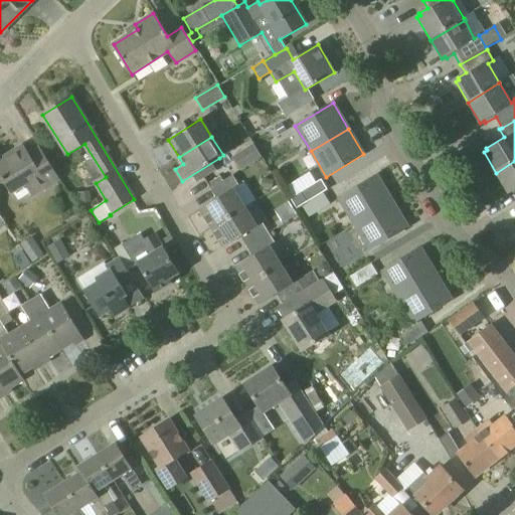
[(241,170),(262,157),(253,145),(233,158),(241,170)]
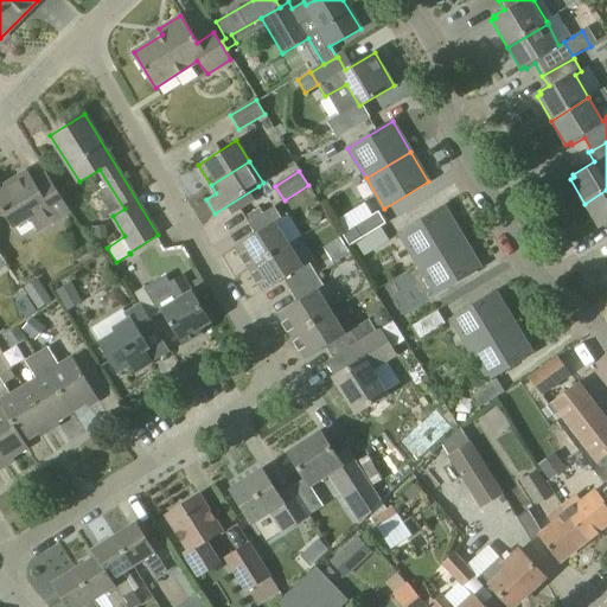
[(69,210),(48,173),(33,183),(30,177),(20,183),(18,178),(0,187),(0,204),(13,227),(27,217),(36,230),(69,210)]
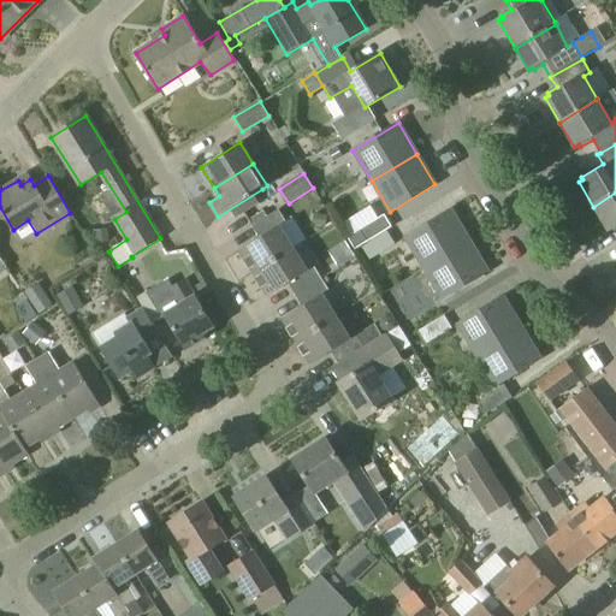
[(615,193),(593,207),(608,231),(611,229),(614,231),(615,230),(615,193)]
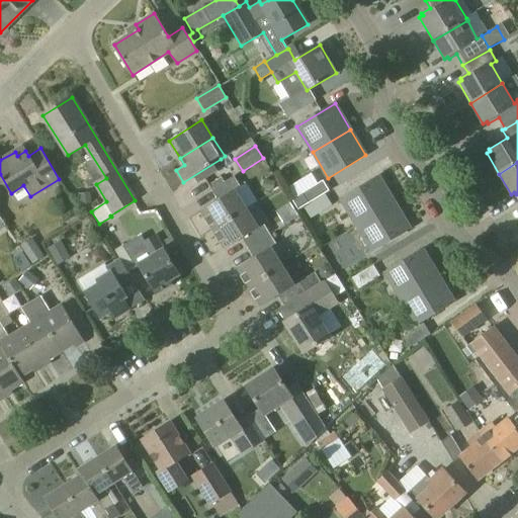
[(246,184),(240,187),(233,175),(211,188),(219,199),(201,210),(213,230),(246,209),(257,202),(246,184)]
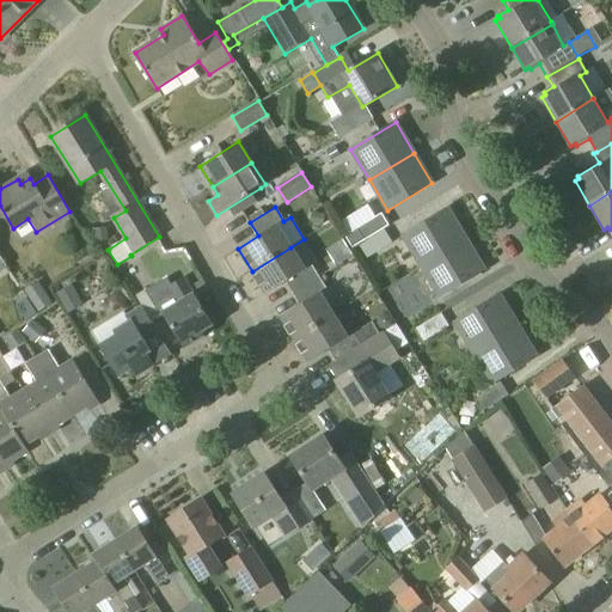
[(421,265),(466,239),(447,208),(403,236),(421,265)]
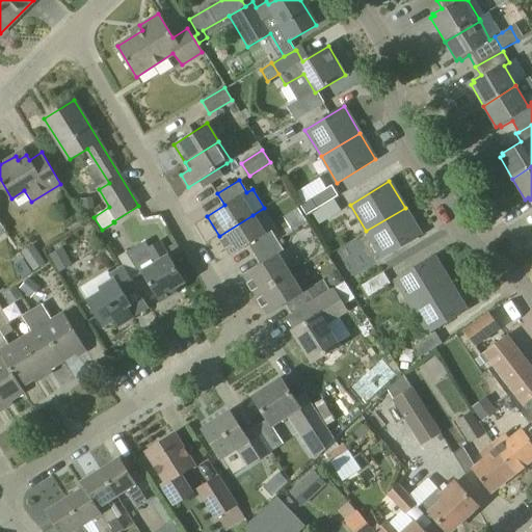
[(302,218),(335,200),(328,190),(296,208),(302,218)]
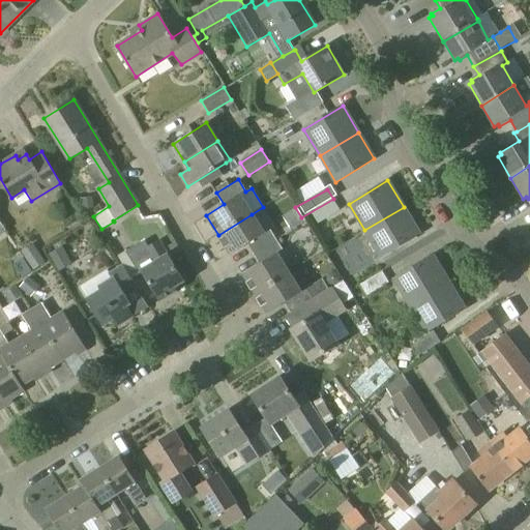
[(317,225),(340,212),(333,201),(312,214),(317,225)]
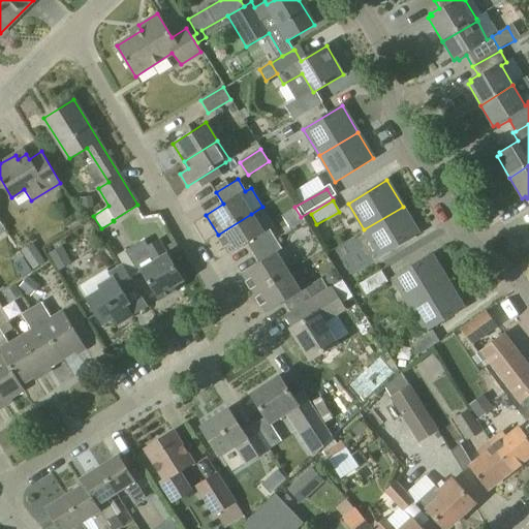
[(380,256),(418,234),(403,207),(364,229),(380,256)]
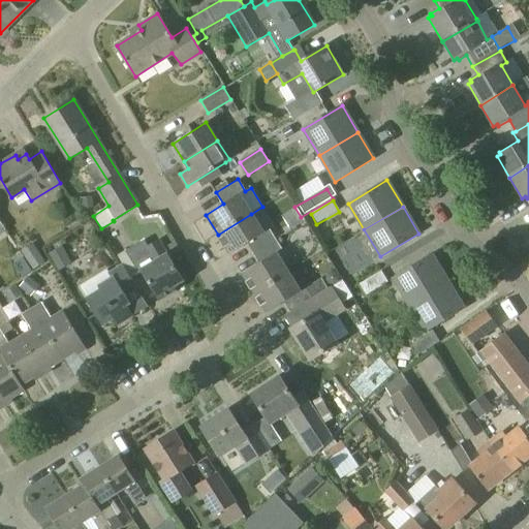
[(262,232),(251,214),(218,235),(229,254),(248,242),(255,252),(275,240),(269,228),(262,232)]
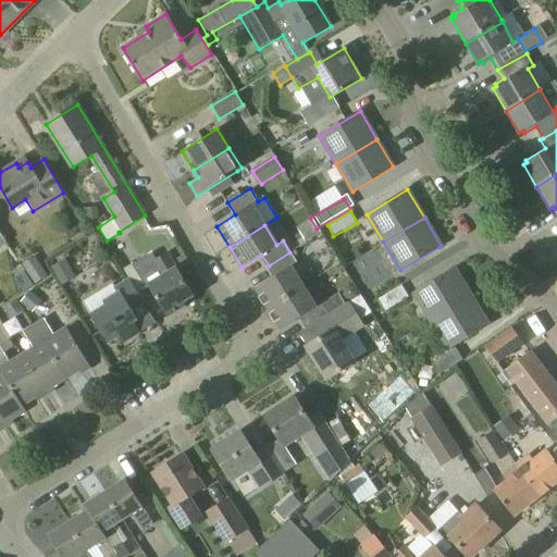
[(378,245),(347,262),(364,292),(394,274),(378,245)]
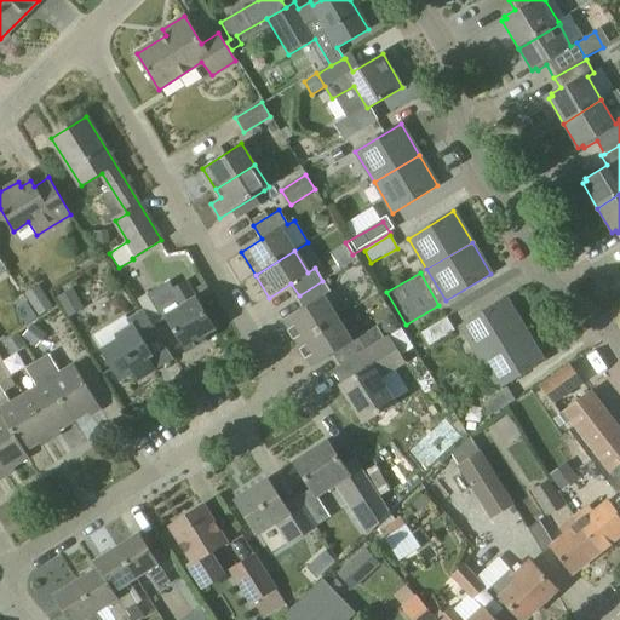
[(298,344),(337,320),(323,297),(331,293),(322,281),(299,296),(306,308),(283,321),(298,344)]
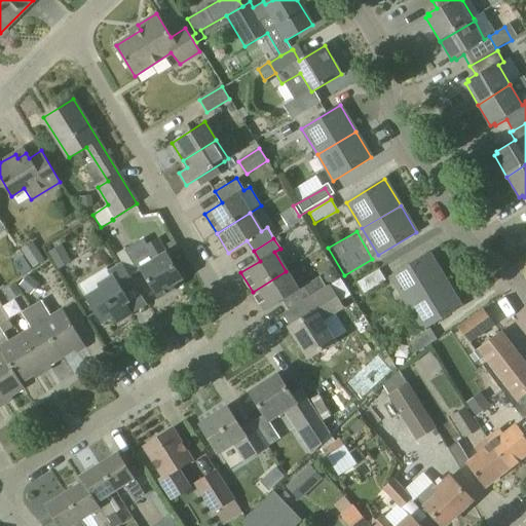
[(148,247),(144,239),(118,254),(124,262),(132,276),(142,269),(158,298),(175,289),(172,285),(182,278),(158,239),(148,247)]
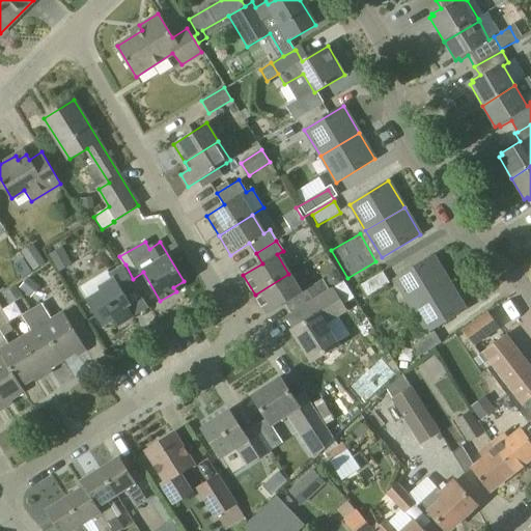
[(62,248),(50,255),(60,272),(73,263),(62,248)]
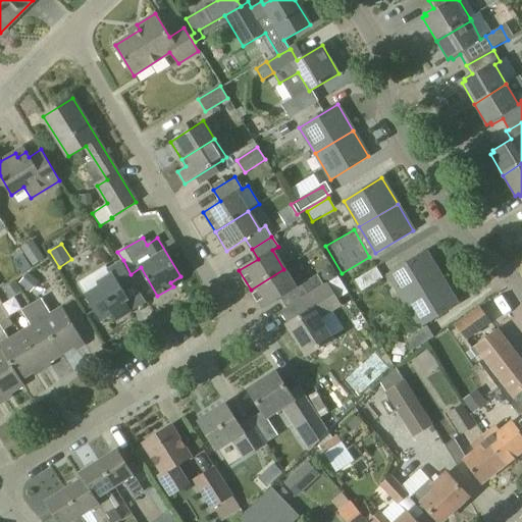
[(131,274),(123,260),(117,252),(116,252),(122,262),(109,270),(107,266),(77,282),(101,321),(111,314),(115,321),(132,312),(124,301),(128,299),(122,289),(134,281),(129,274),(131,274)]
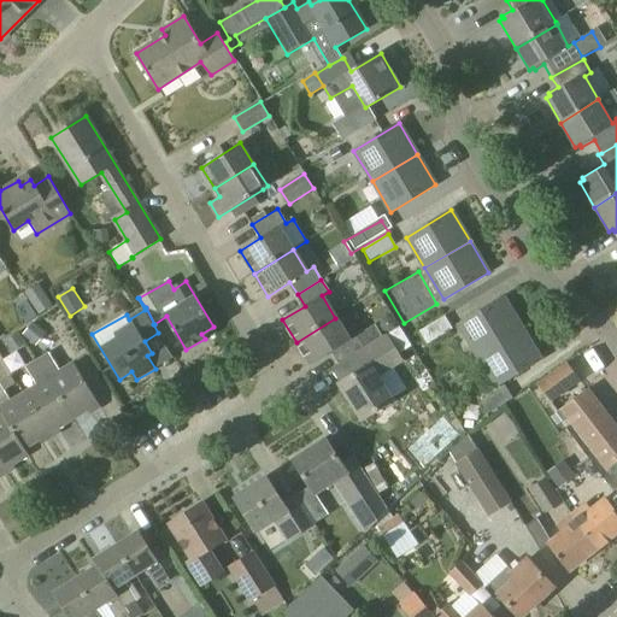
[(477,356),(522,328),(504,298),(459,324),(477,356)]
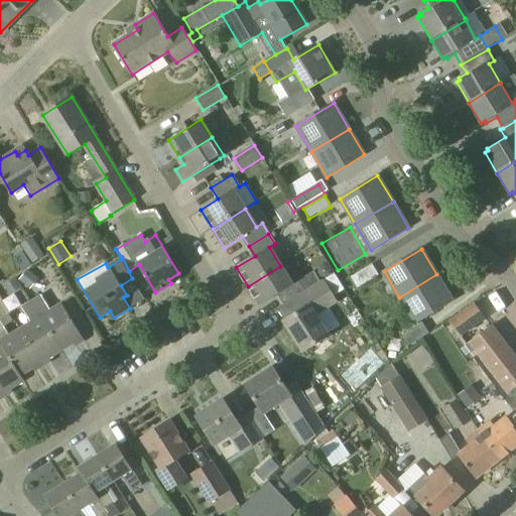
[(358,289),(378,276),(371,264),(350,277),(358,289)]
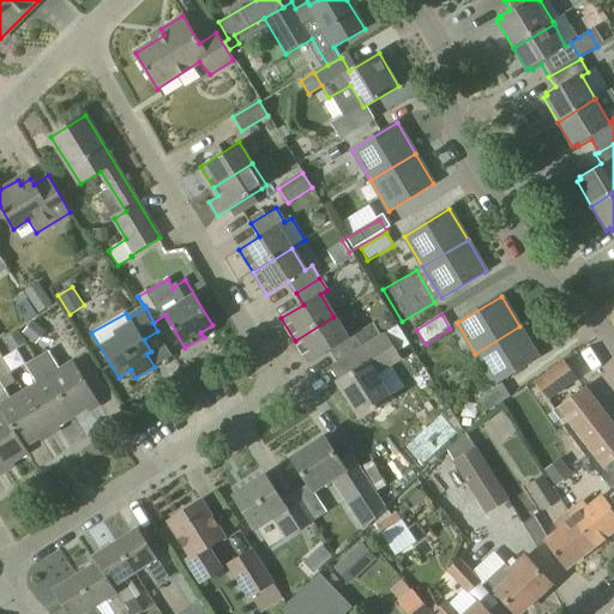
[(348,341),(333,317),(295,341),(309,363),(329,350),(336,362),(353,351),(365,347),(357,335),(348,341)]
